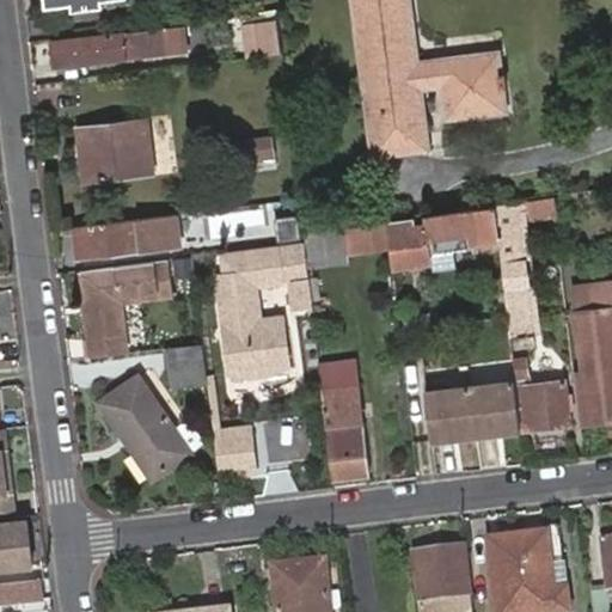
[(48,0),(49,6),(75,4),(78,11),(109,7),(108,0),(48,0)]
